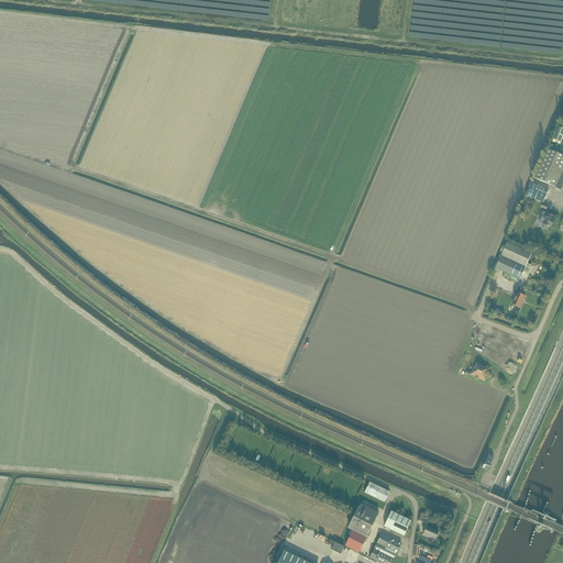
[(562,170),(562,155),(562,156),(548,150),(534,178),(561,189),(562,184),(562,178),(560,177),(562,170)]
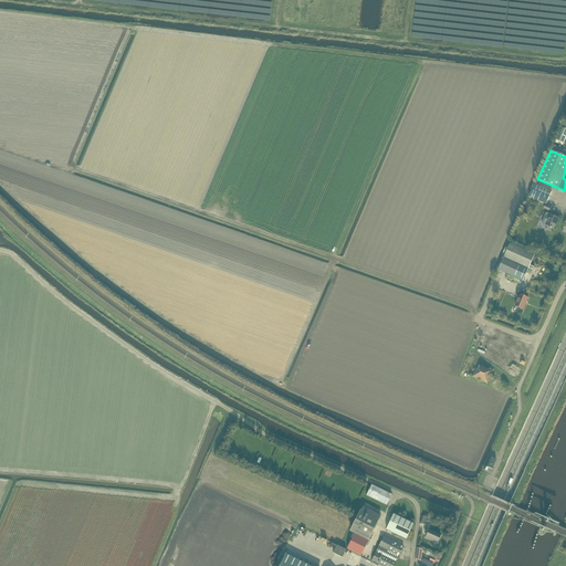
[(534,184),(533,184),(531,189),(532,189),(549,197),(552,191),(534,184)]
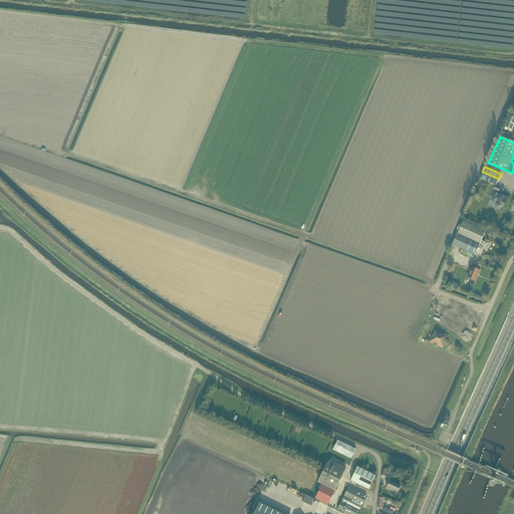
[(483,173),(480,179),(496,186),(499,180),(483,173)]
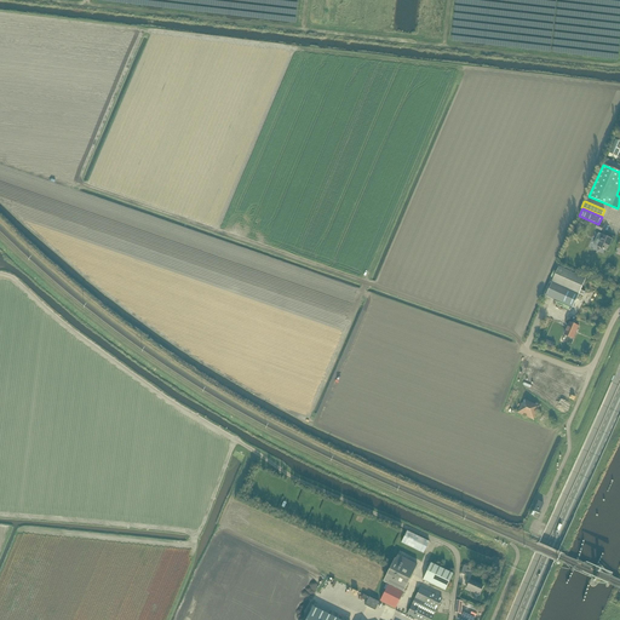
[(613,240),(602,235),(600,234),(593,246),(607,251),(609,244),(610,245),(613,240)]
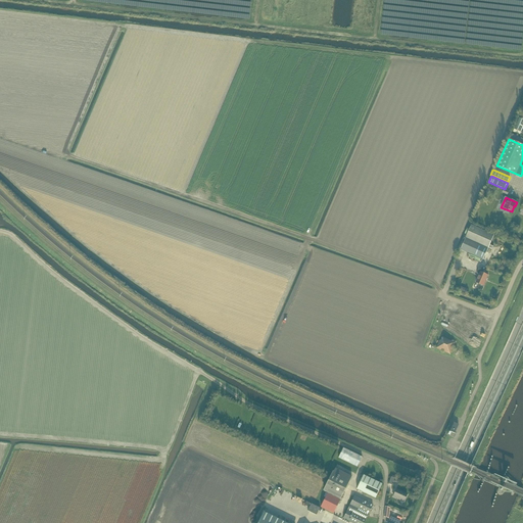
[(488,248),(494,235),(472,225),(466,238),(461,250),(483,259),(487,250),(489,251),(490,249),(488,248)]
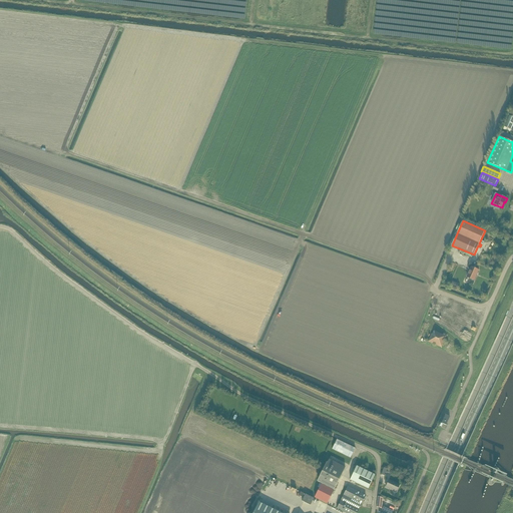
[(475,269),(476,266),(470,263),(468,268),(471,270),(467,278),(475,281),(479,271),(475,269)]
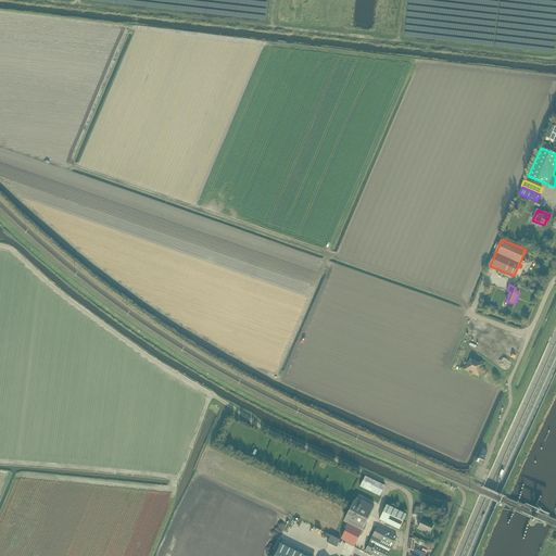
[(478,377),(483,365),(471,358),(469,363),(468,362),(464,370),(478,377)]
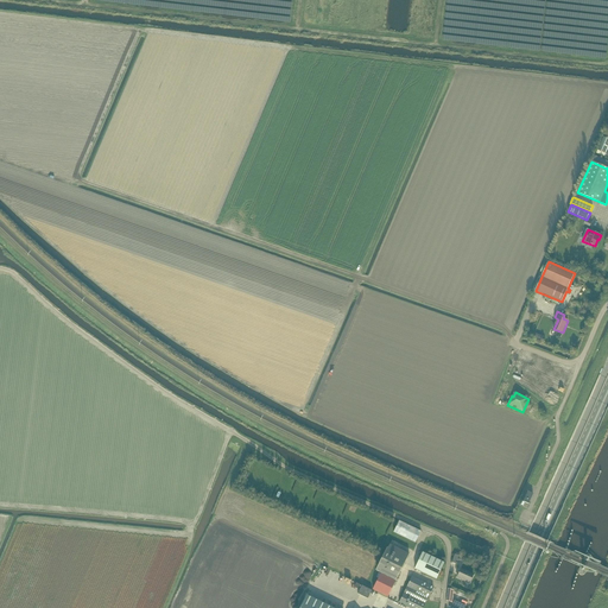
[(527,492),(524,501),(529,504),(533,494),(527,492)]
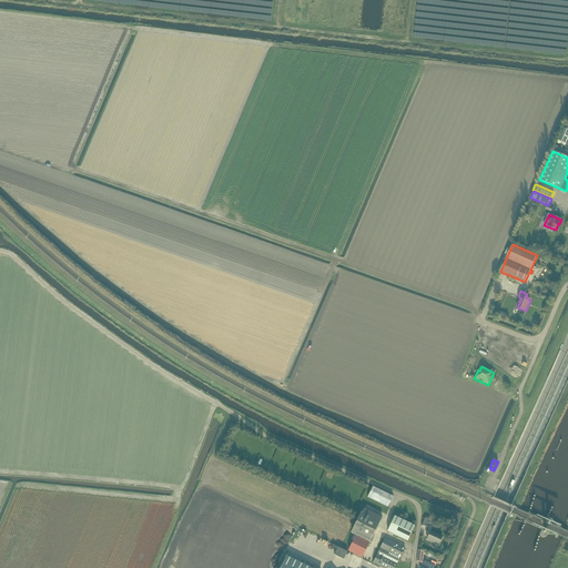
[(388,507),(393,496),(373,487),(367,497),(388,507)]
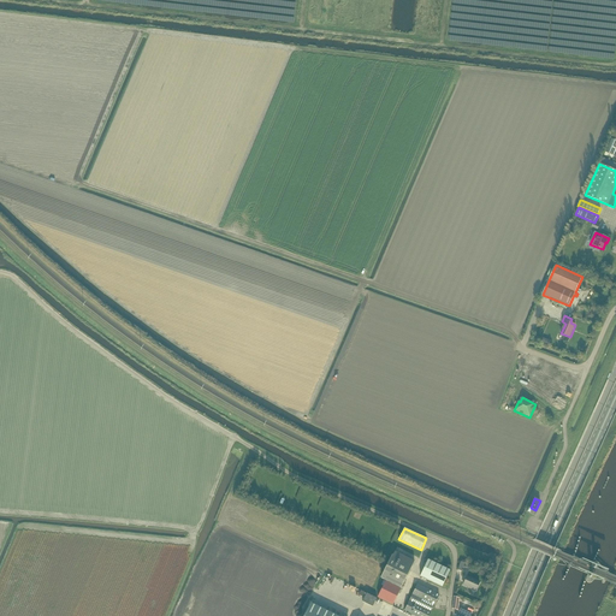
[(385,581),(401,588),(414,562),(395,552),(381,579),(386,581),(385,581)]
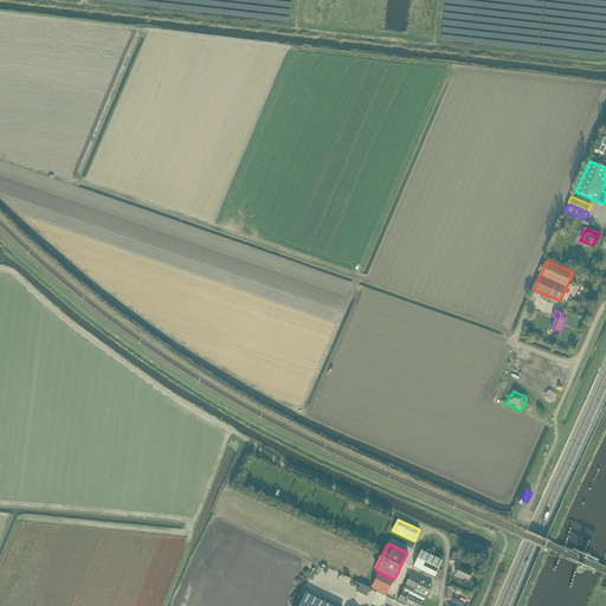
[(436,578),(443,561),(421,550),(413,567),(436,578)]
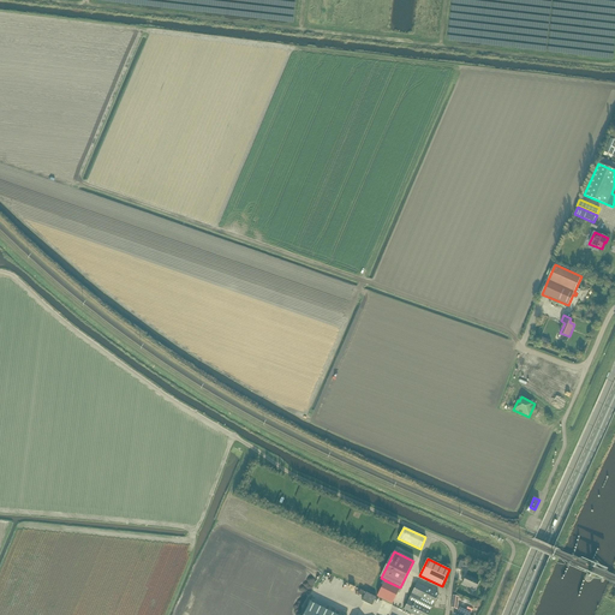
[(466,568),(467,563),(460,561),(458,569),(463,571),(464,567),(466,568)]
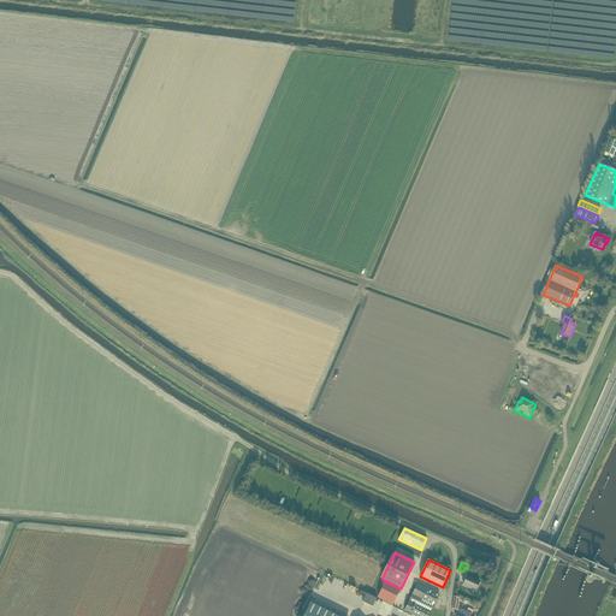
[(463,585),(475,591),(480,582),(467,576),(463,585)]
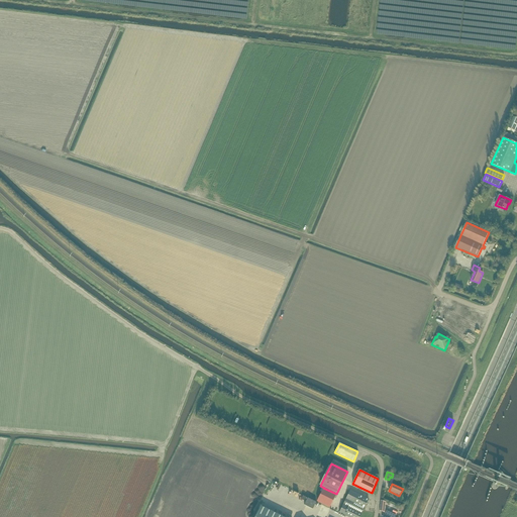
[(336,494),(323,488),(322,487),(320,491),(322,492),(317,502),(329,508),(336,494)]
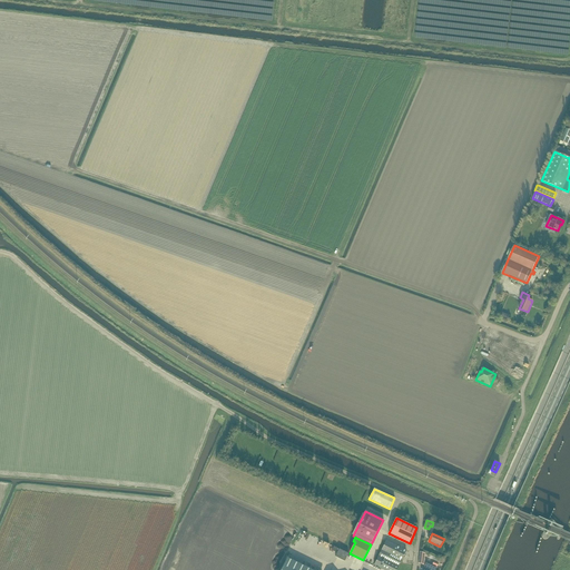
[(384,569),(396,569),(406,551),(386,541),(374,566),(384,569)]
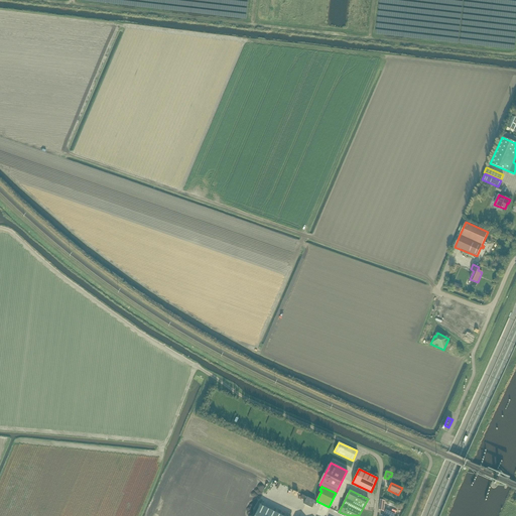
[(281,515),(260,505),(254,515),(281,515)]
